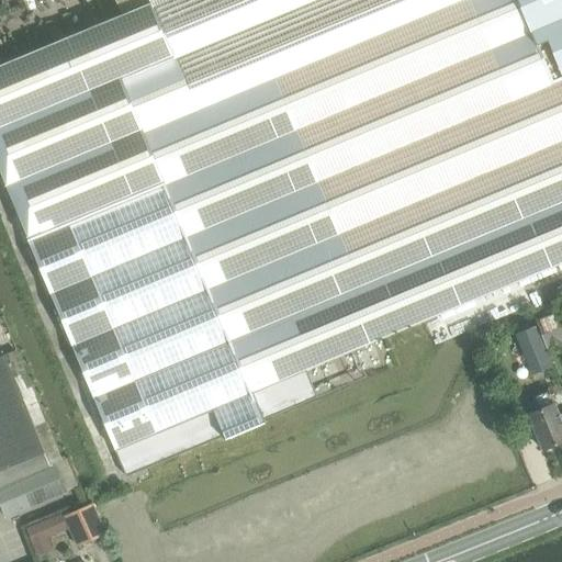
[(101,23),(0,65),(0,170),(27,238),(36,259),(51,295),(72,347),(94,398),(115,450),(127,478),(224,437),(225,440),(266,423),(254,393),(561,263),(561,0),(115,0),(122,13),(150,1),(152,2),(120,15),(119,17),(102,23),(101,23)]
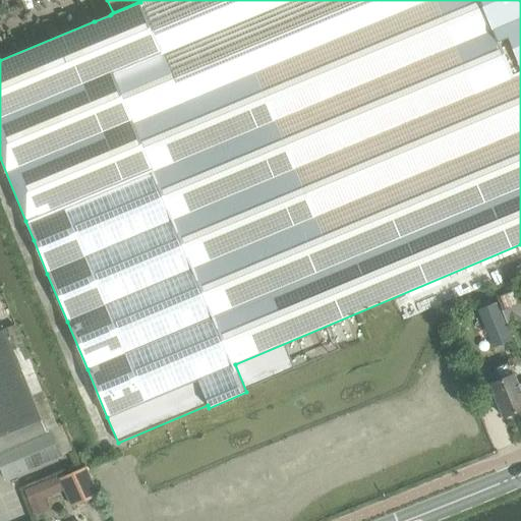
[(520,317),(520,294),(515,280),(495,289),(507,324),(520,317)]
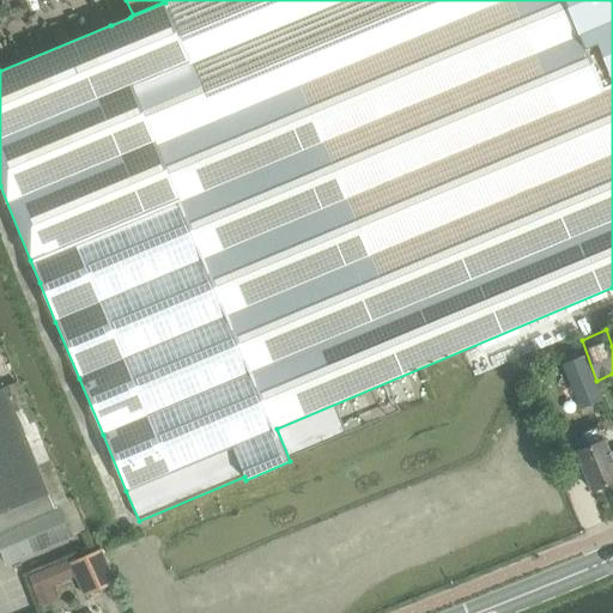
[(562,364),(581,410),(602,401),(586,354),(562,364)]
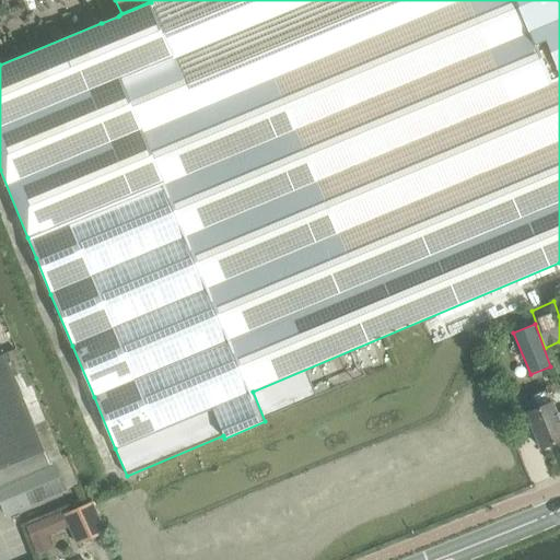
[(56,463),(51,465),(6,353),(0,356),(0,502),(6,514),(67,489),(56,463)]
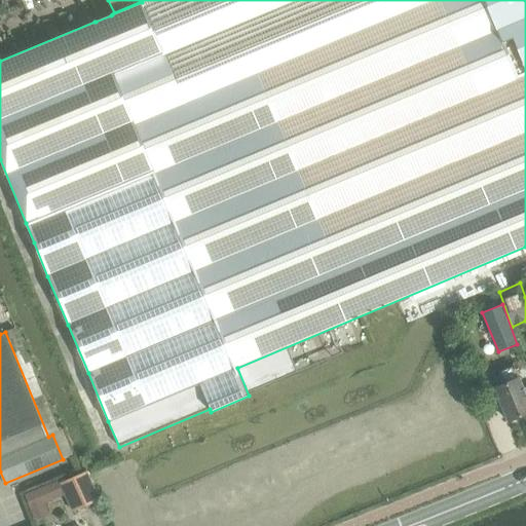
[(493,386),(508,422),(525,414),(525,395),(515,367),(498,373),(502,383),(493,386)]
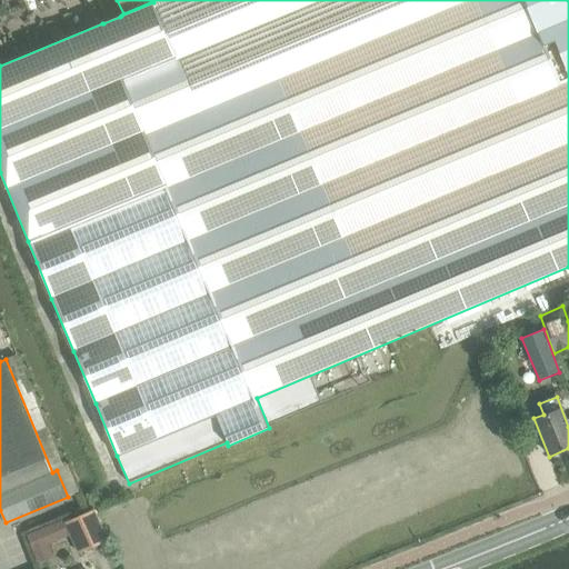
[(95,510),(65,522),(78,553),(108,541),(95,510)]
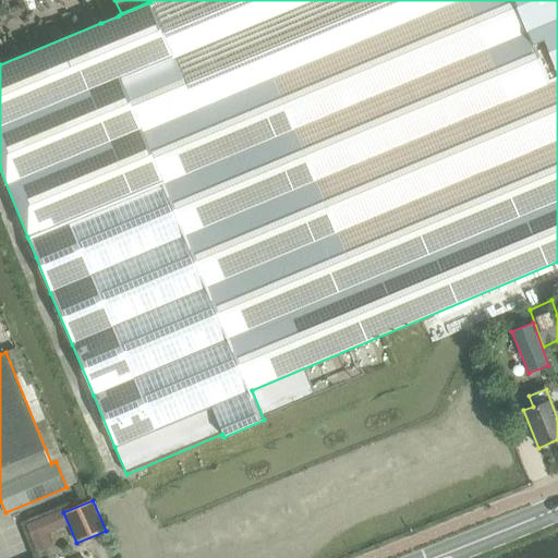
[(45,518),(26,525),(37,553),(52,546),(48,534),(51,533),(45,518)]
